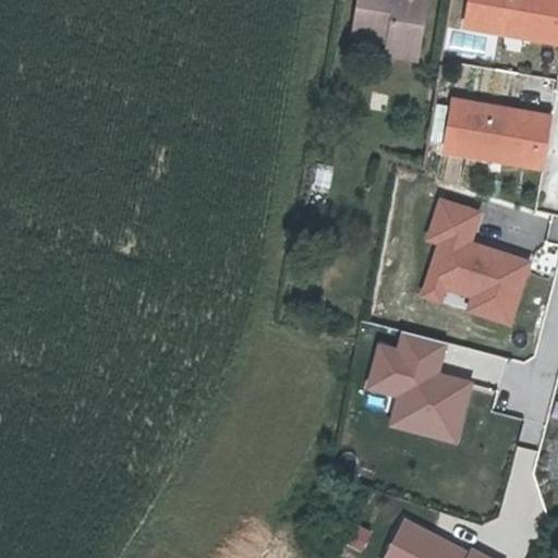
[(363,0),(358,32),(392,37),(422,44),(429,0),(363,0)]
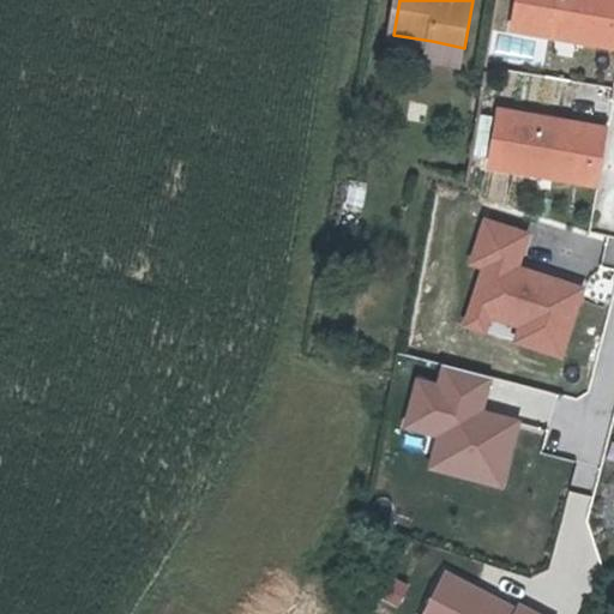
[(613,49),(613,0),(510,0),(505,31),(613,49)]
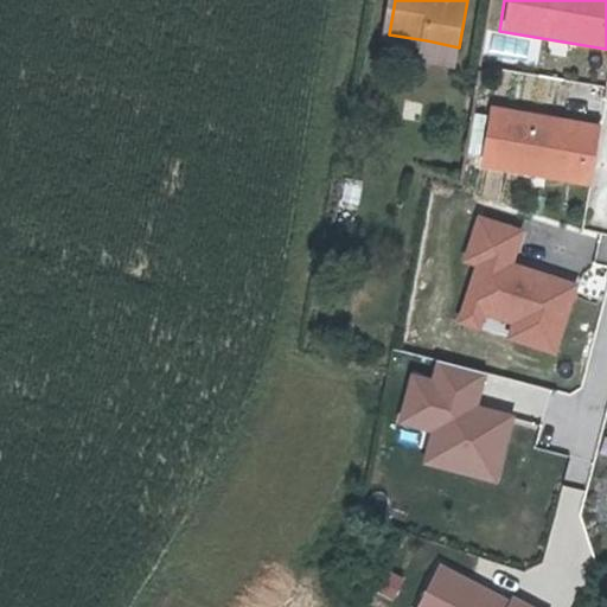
[(491,69),(548,77),(554,45),(496,37),(491,69)]
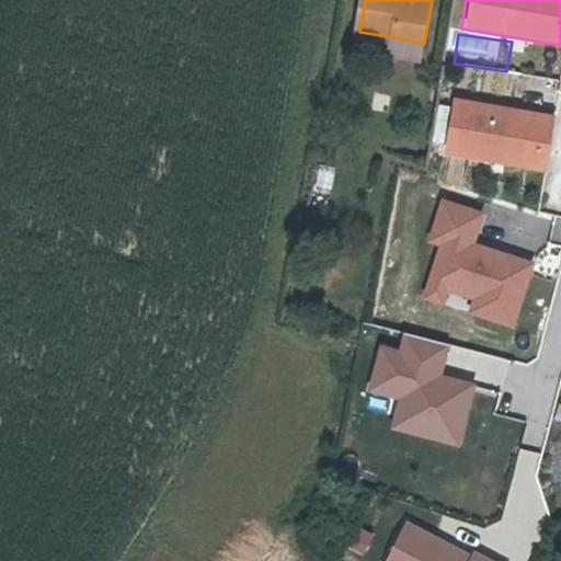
[(395,37),(392,50),(422,56),(424,44),(395,37)]
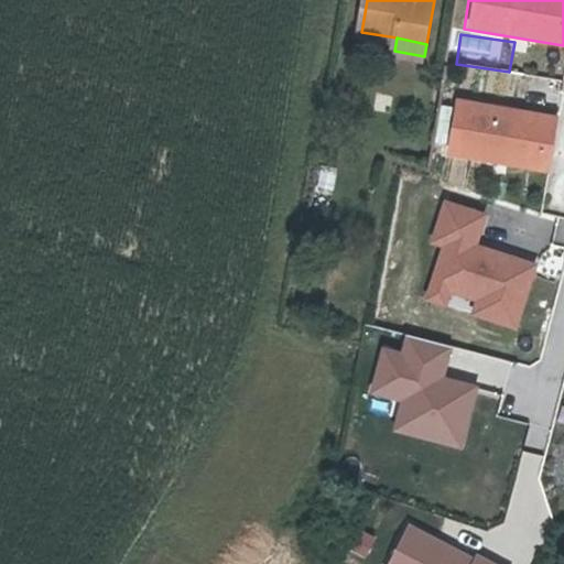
[(509,72),(563,78),(563,47),(514,42),(509,72)]
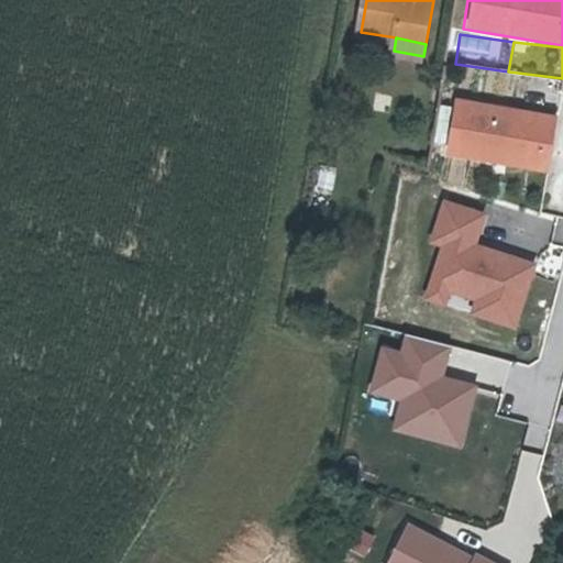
[(441,153),(544,173),(556,113),(453,94),(441,153)]
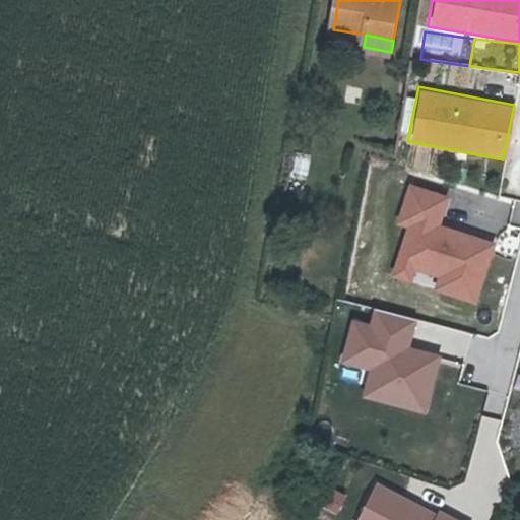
[(389,276),(477,301),(495,239),(439,223),(447,193),(405,182),(394,222),(402,225),(389,276)]
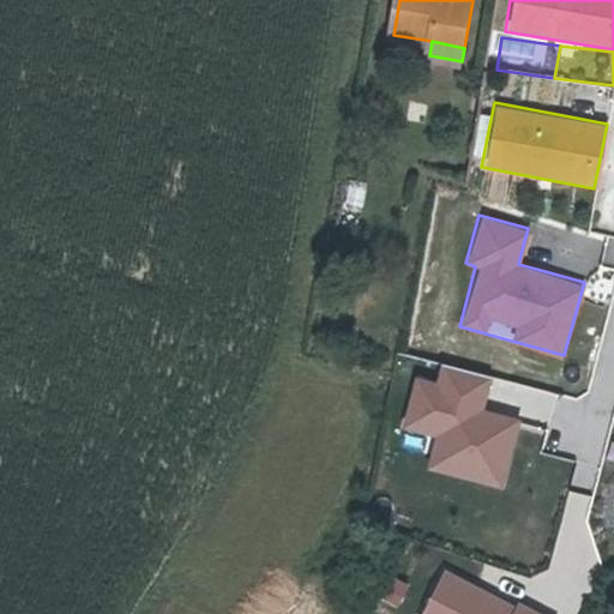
[(432,435),(423,470),(503,488),(519,416),(482,408),(489,374),(438,362),(434,378),(413,373),(401,427),(432,435)]
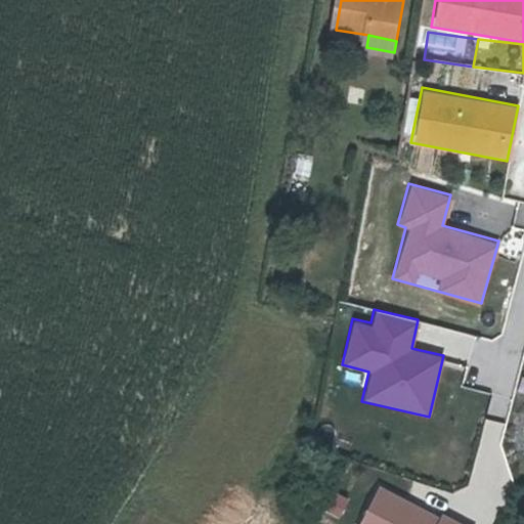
[(464,523),(376,484),(356,523),(464,523)]
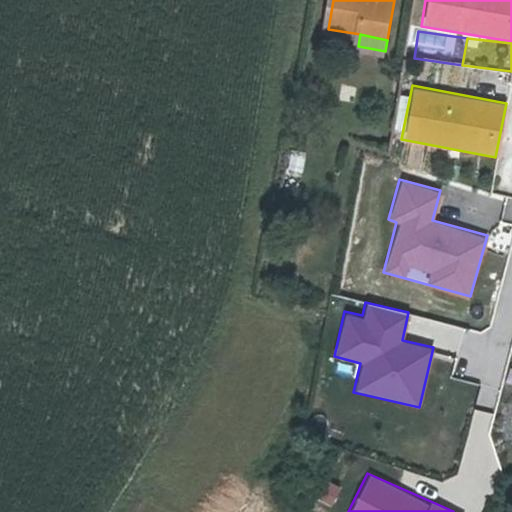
[(331,506),(341,486),(324,478),(315,499),(331,506)]
